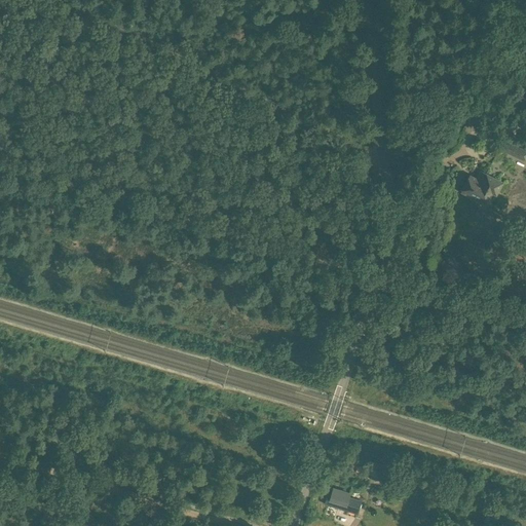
[(517,147),(499,139),(496,145),(513,154),(517,147)]
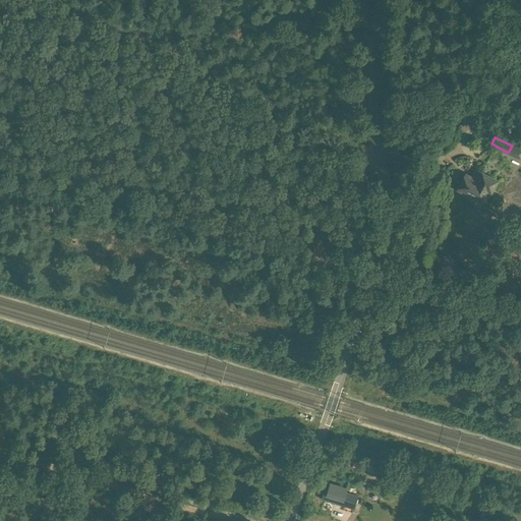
[(456,188),(466,193),(467,191),(482,199),(487,190),(491,191),(498,180),(476,169),(470,180),(463,176),(456,188)]
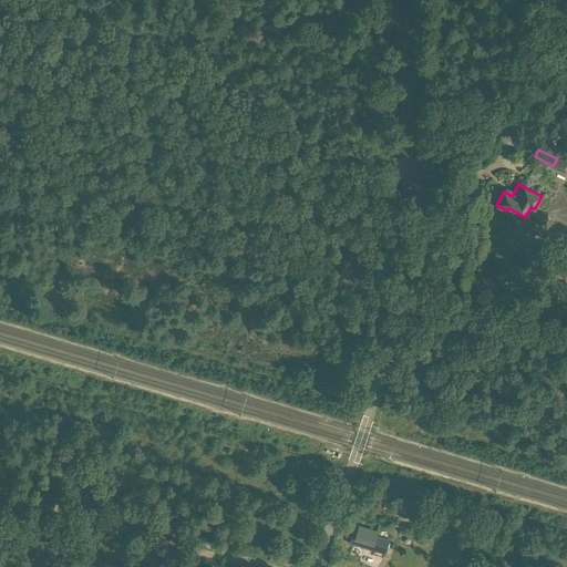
[(487,206),(481,202),(474,214),(482,218),(487,206)]
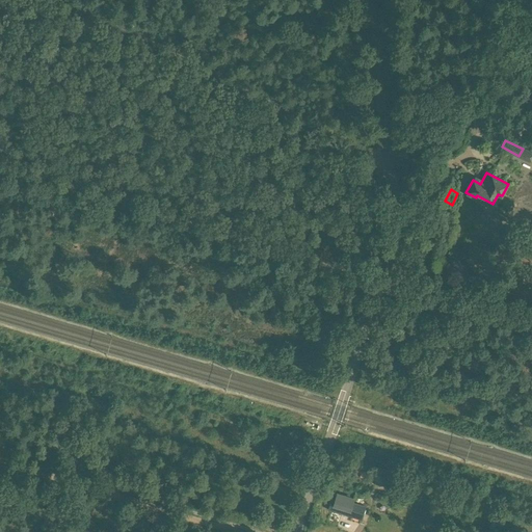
[(373,479),(392,484),(395,472),(376,467),(373,479)]
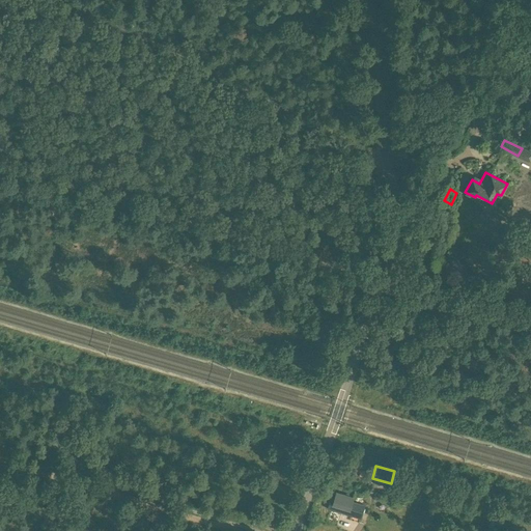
[(327,508),(360,519),(362,512),(365,505),(353,501),(354,498),(336,493),(335,495),(332,494),(329,502),(327,508)]
